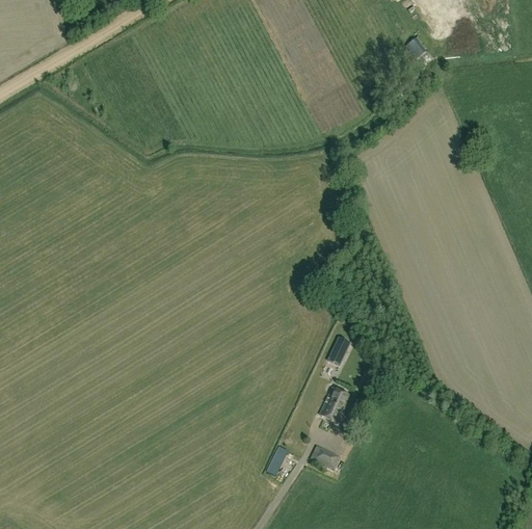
[(409,26),(404,29),(408,36),(414,33),(409,26)]
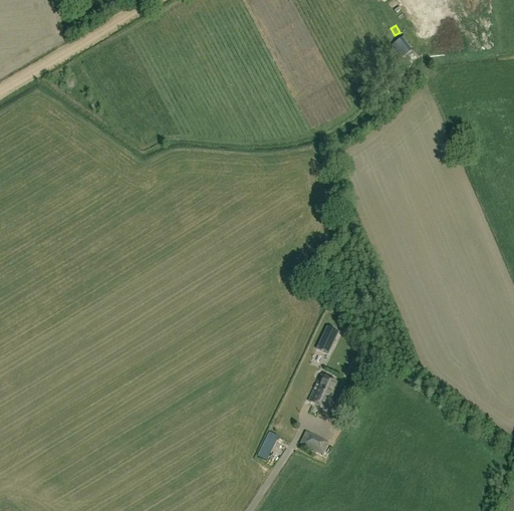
[(412,48),(402,35),(393,42),(402,55),(412,48)]
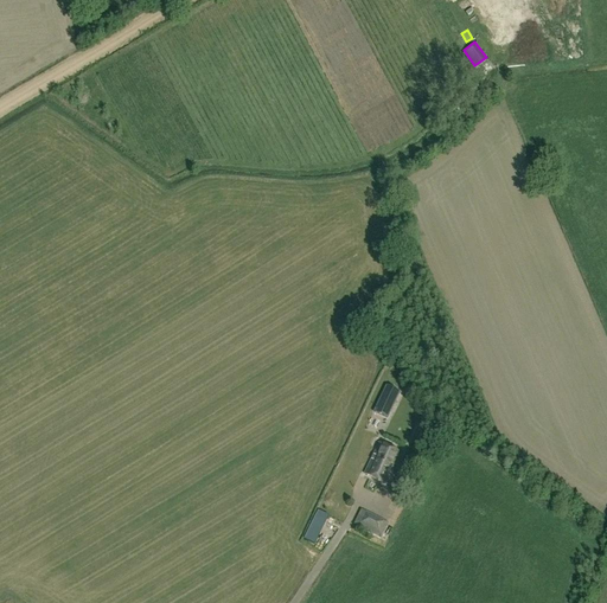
[(387,416),(398,390),(385,383),(374,409),(387,416)]
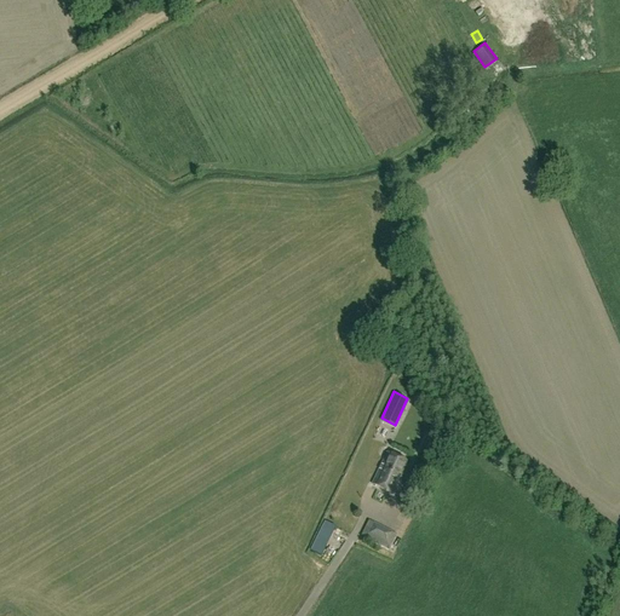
[(394,491),(409,460),(388,449),(372,482),(394,491)]
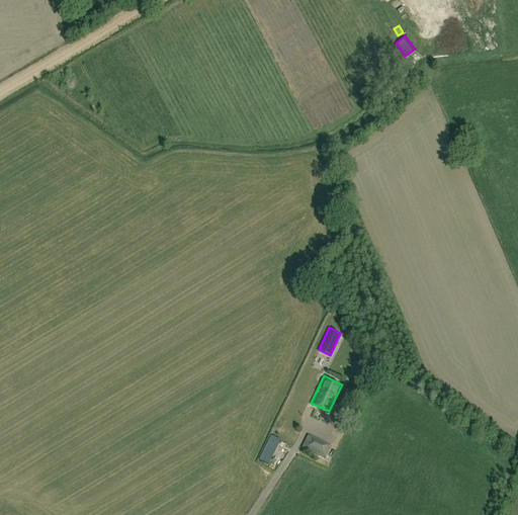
[(271,433),(259,457),(268,462),(280,438),(271,433)]
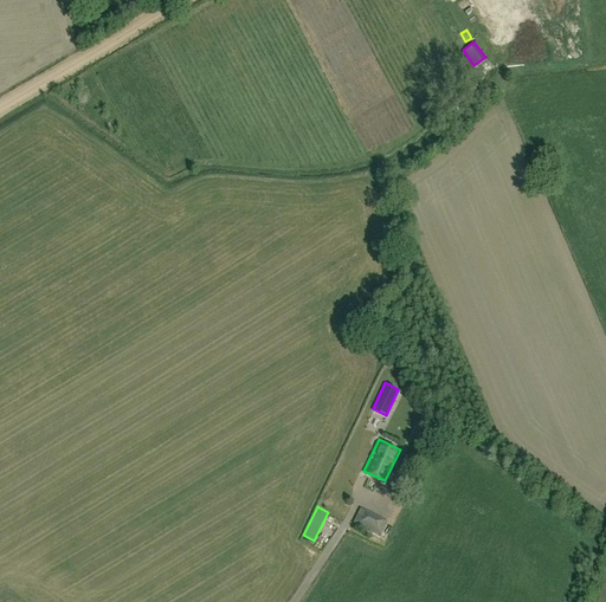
[(365,509),(358,523),(376,532),(384,518),(365,509)]
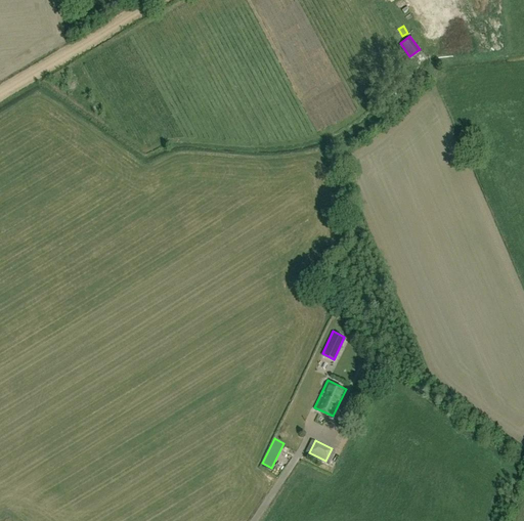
All buildings are outlined.
